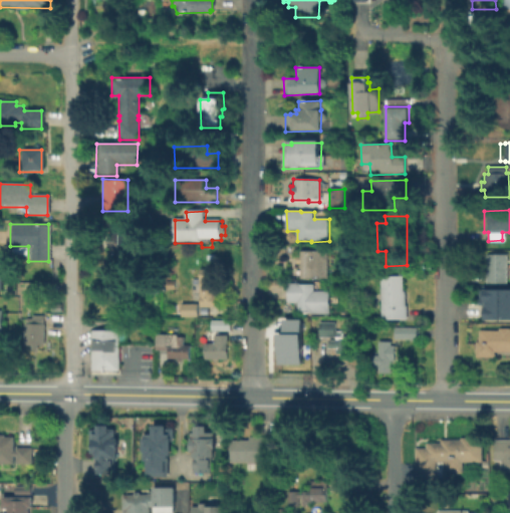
[(131,231),(131,255),(110,255),(110,247),(106,247),(107,238),(109,238),(109,230),(131,231)]
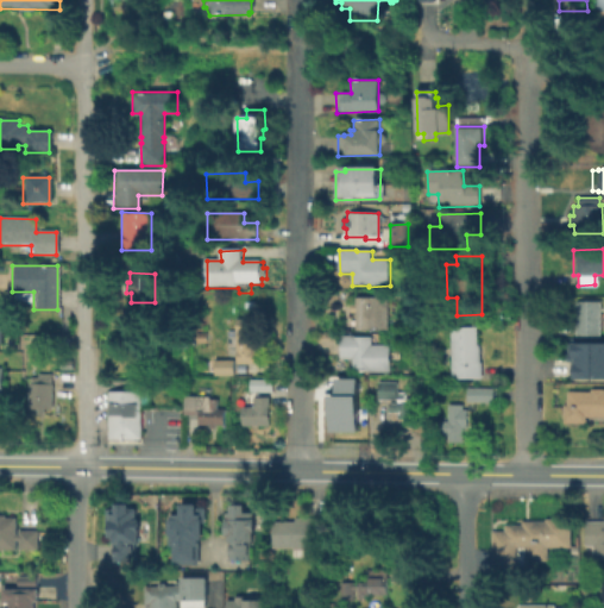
[(387,299),(387,332),(354,332),(354,313),(351,313),(351,306),(354,306),(356,299),(387,299)]
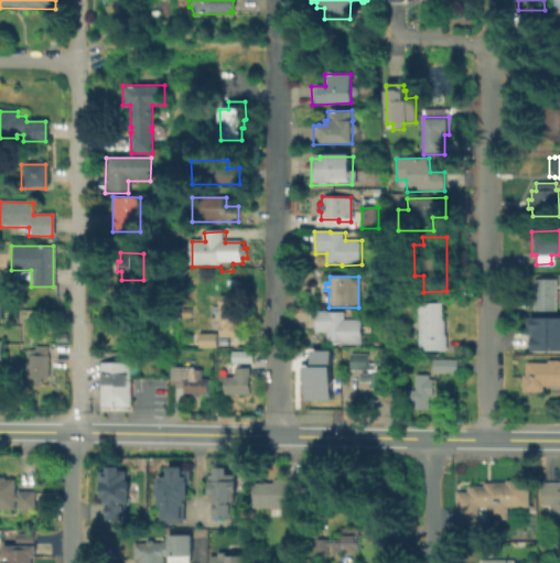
[(553,279),(555,311),(532,311),(532,279),(553,279)]
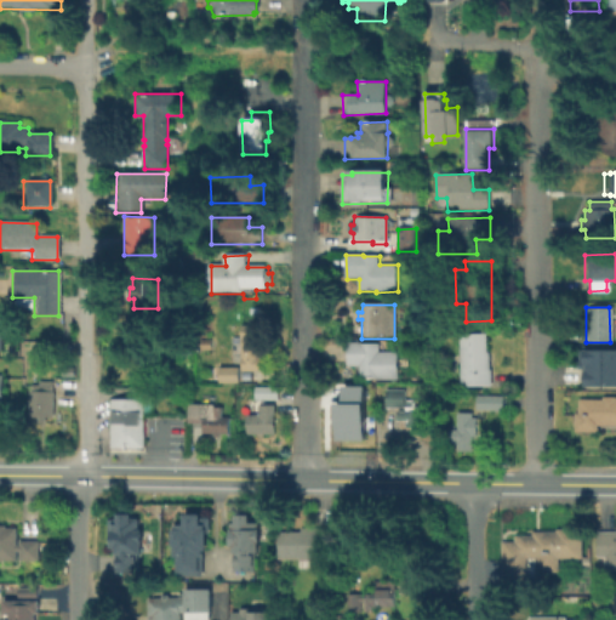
[(260,340),(260,357),(261,357),(261,371),(241,371),(241,325),(262,325),(262,340),(260,340)]
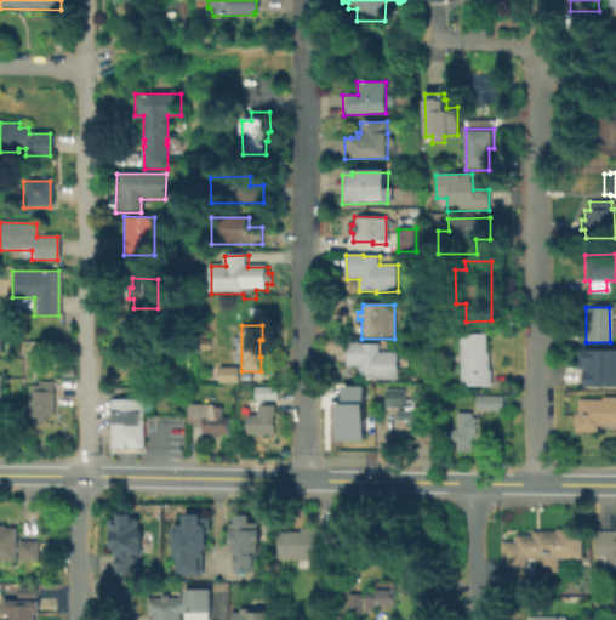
[(488,334),(488,352),(489,352),(489,369),(491,369),(491,386),(461,386),(461,373),(449,373),(449,356),(460,354),(460,334),(488,334)]
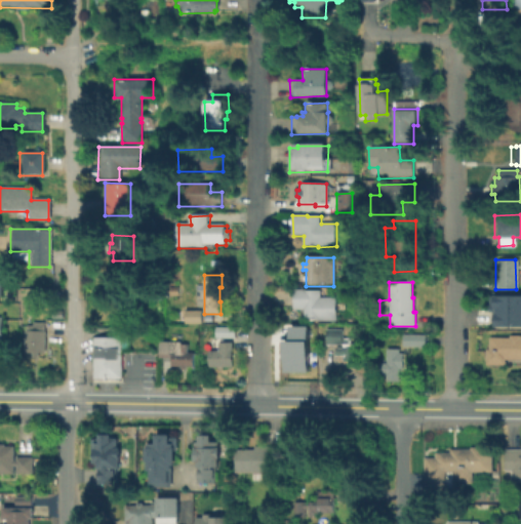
[(334,299),(334,321),(303,321),(302,311),(291,311),(291,291),(319,291),(319,299),(334,299)]
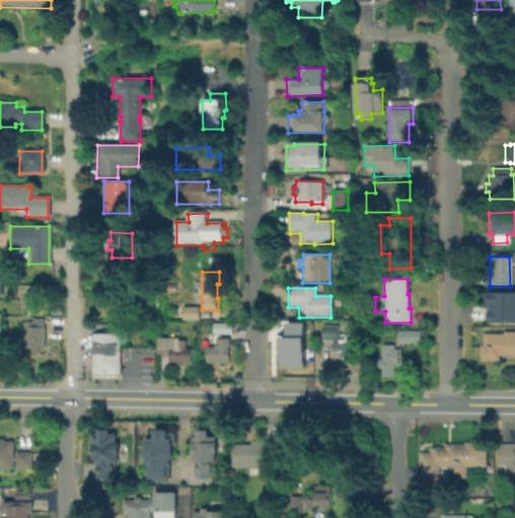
[(482,294),(513,294),(513,324),(482,324),(482,294)]
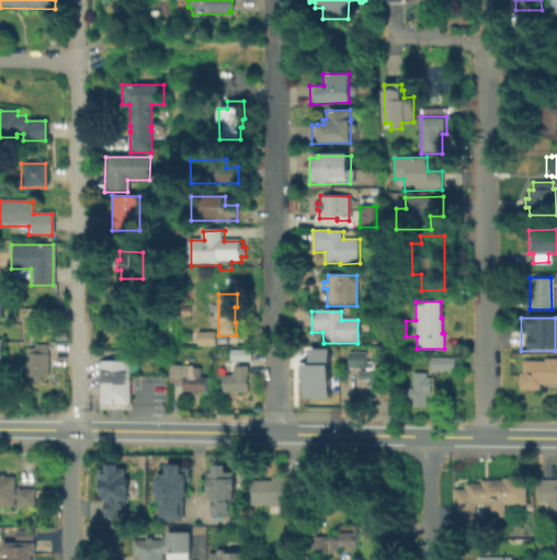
[(213,333),(213,346),(195,346),(195,333),(213,333)]
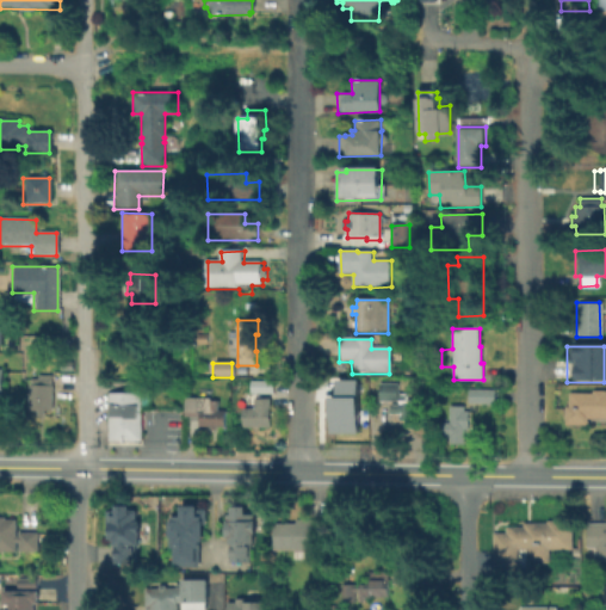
[(430,367),(430,377),(416,377),(416,367),(430,367)]
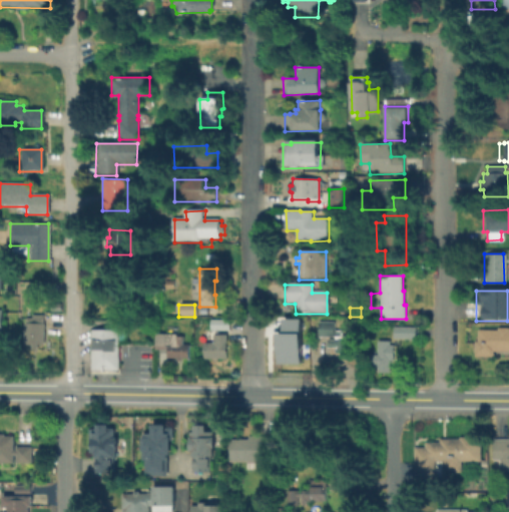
[(41,316),(41,349),(24,349),(24,345),(23,345),(23,323),(24,323),(24,319),(30,319),(30,316),(41,316)]
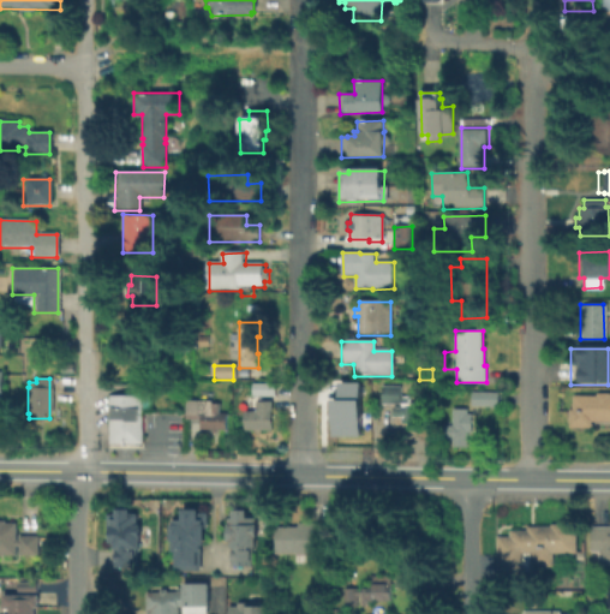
[(273,385),(274,397),(250,397),(249,383),(273,385)]
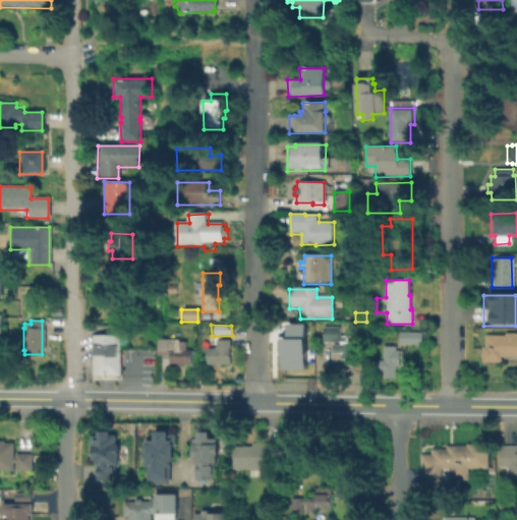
[(312,329),(313,372),(302,372),(302,369),(291,369),(291,366),(283,366),(283,338),(294,337),(293,330),(302,330),(302,329),(312,329)]
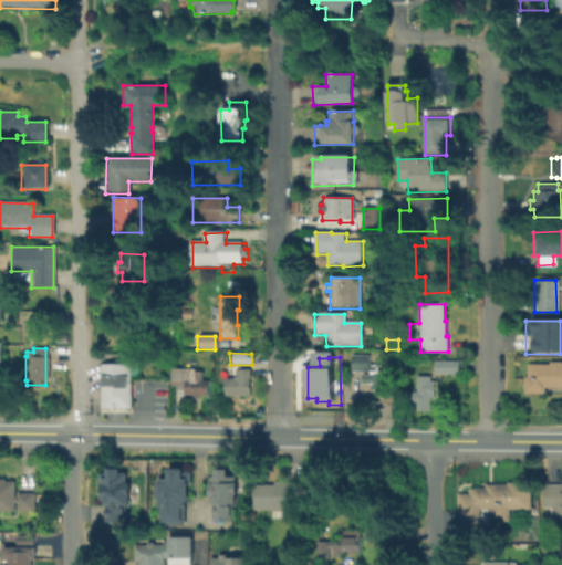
[(377,366),(377,373),(388,372),(389,388),(382,388),(382,395),(374,395),(374,391),(370,391),(370,386),(361,386),(361,377),(368,377),(368,374),(351,375),(351,357),(367,357),(368,366),(377,366)]
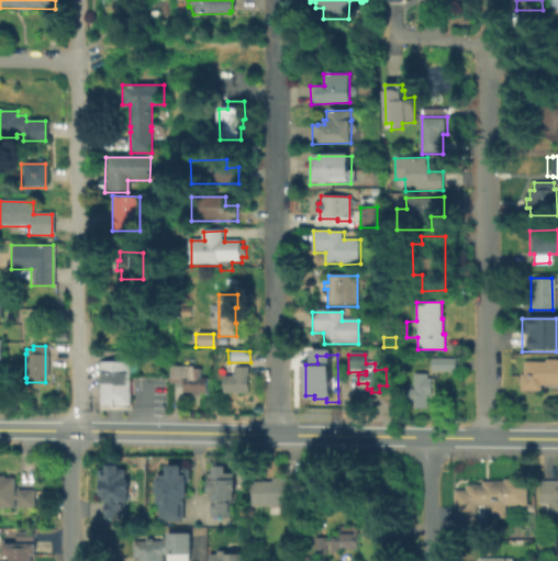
[(455,359),(455,371),(431,371),(431,358),(455,359)]
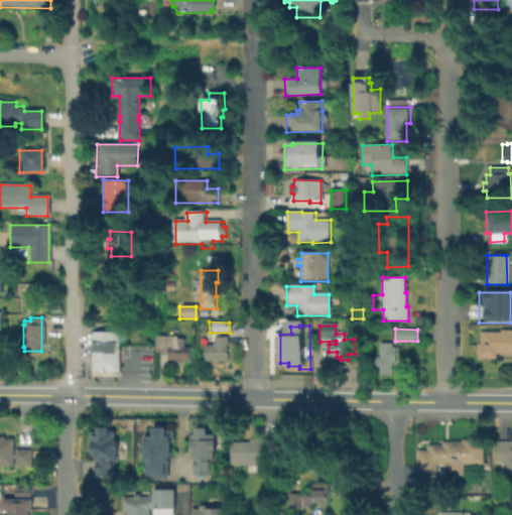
[(510,331),(510,332),(511,332),(511,354),(480,355),(479,332),(499,332),(499,330),(510,331)]
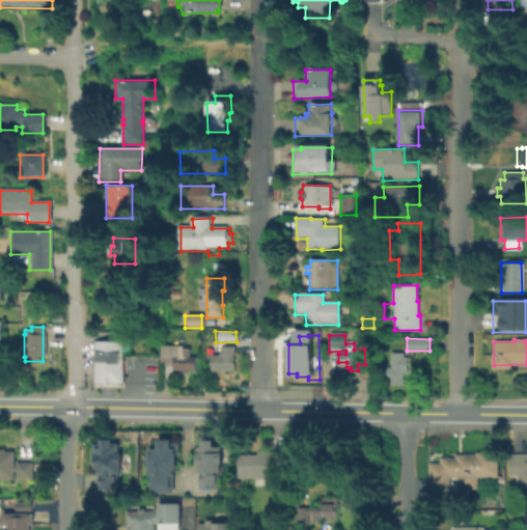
[(89,383),(89,340),(117,340),(117,373),(120,373),(120,379),(116,379),(116,383),(89,383)]
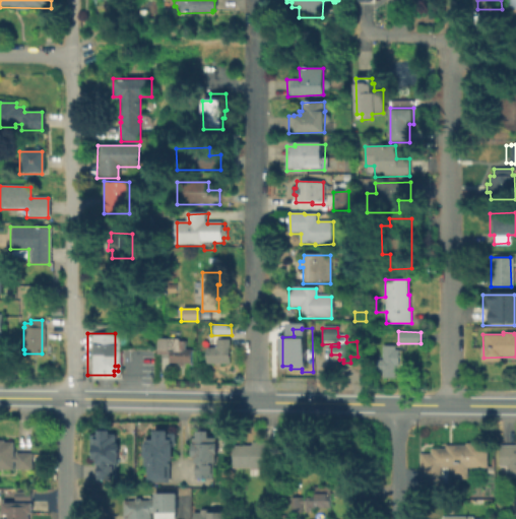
[(191,349),(191,364),(184,364),(185,367),(179,367),(179,363),(170,363),(170,354),(156,354),(157,338),(179,339),(179,340),(186,340),(186,349),(191,349)]
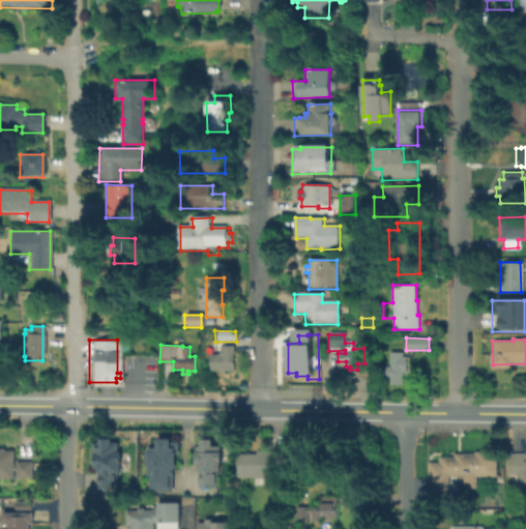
[(233,346),(234,371),(210,371),(209,355),(220,354),(220,346),(233,346)]
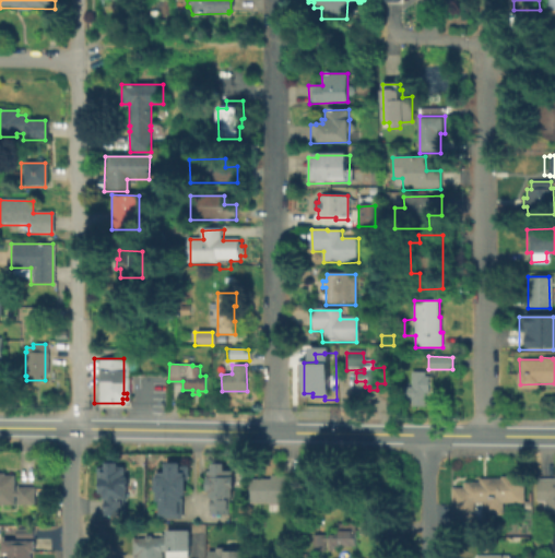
[(428,370),(428,391),(427,391),(427,398),(423,398),(423,405),(411,405),(411,398),(400,398),(400,386),(411,386),(411,370),(428,370)]
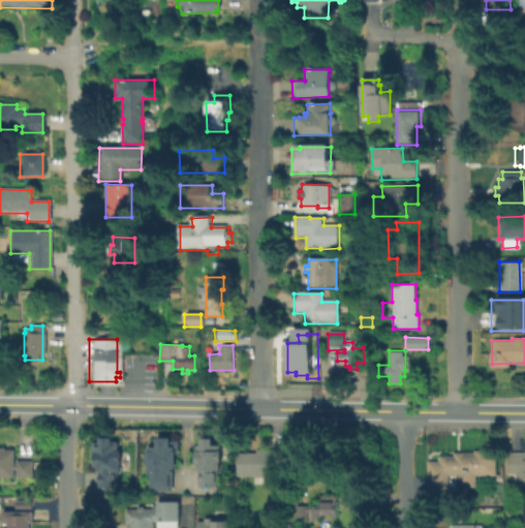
[(164,487),(147,487),(147,474),(144,474),(144,445),(151,445),(151,437),(165,437),(165,440),(174,440),(174,455),(171,455),(171,468),(168,468),(168,474),(164,474),(164,487)]
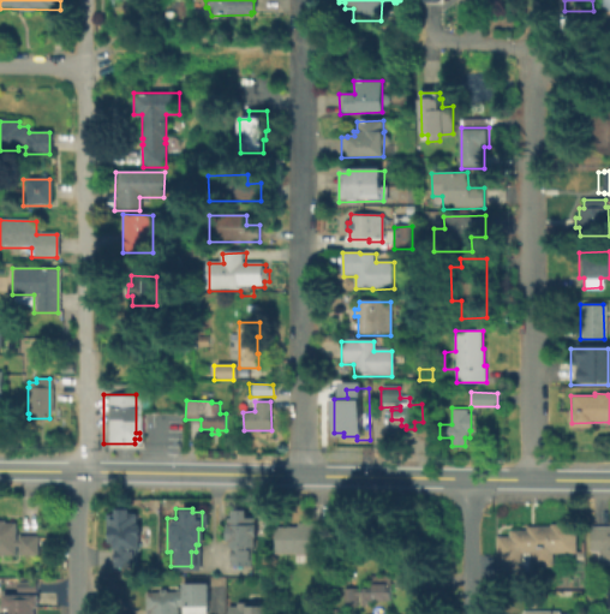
[(131,516),(131,526),(135,526),(135,538),(132,538),(132,549),(130,549),(130,566),(112,566),(111,547),(109,547),(109,541),(105,541),(105,526),(107,526),(107,514),(112,514),(112,510),(123,510),(123,516),(131,516)]
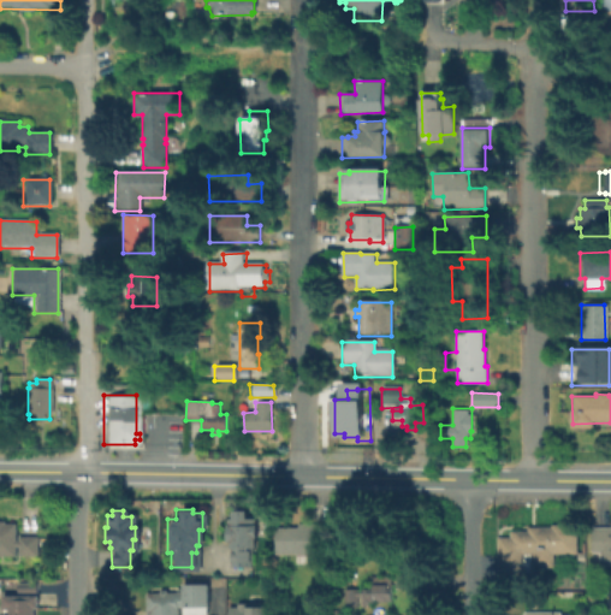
[(227,510),(243,510),(243,518),(251,518),(251,549),(248,549),(248,567),(227,567),(227,543),(223,543),(223,524),(227,524),(227,510)]
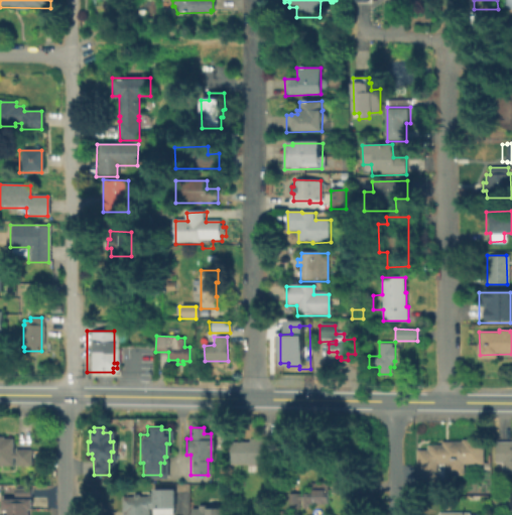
[(11,439),(11,451),(29,451),(29,467),(0,467),(0,437),(2,437),(2,439),(11,439)]
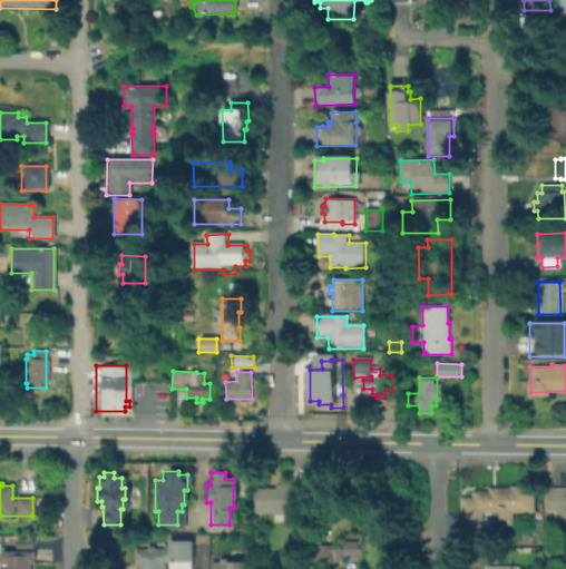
[(302,484),(302,522),(274,522),(274,513),(254,513),(254,488),(274,488),(274,486),(302,484)]
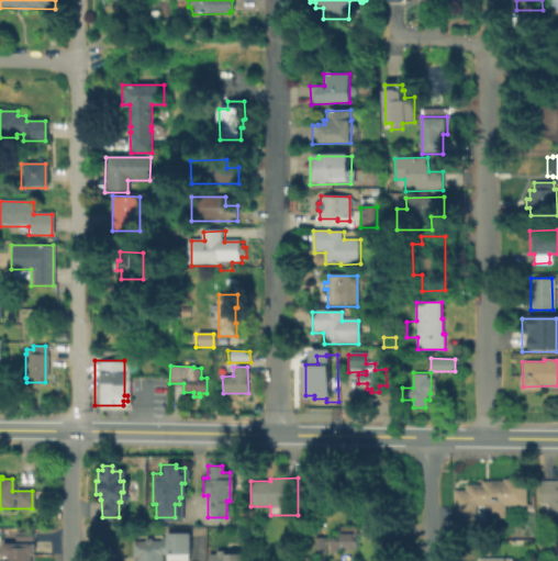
[(527,478),(526,505),(505,505),(505,518),(484,518),(483,506),(477,506),(478,529),(453,529),(453,491),(465,490),(465,484),(481,484),(481,481),(502,481),(502,479),(527,478)]
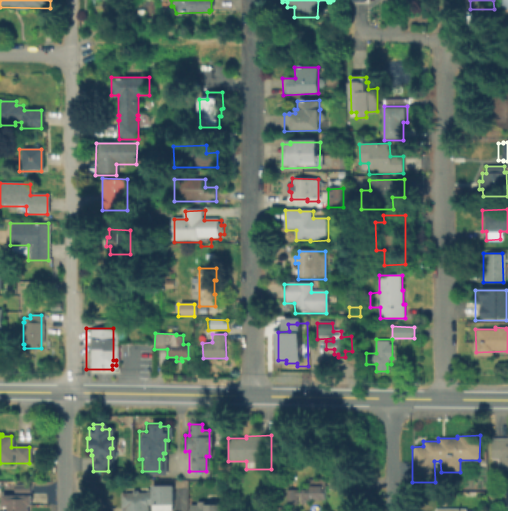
[(507,469),(498,469),(498,459),(492,459),(492,438),(507,438),(507,469)]
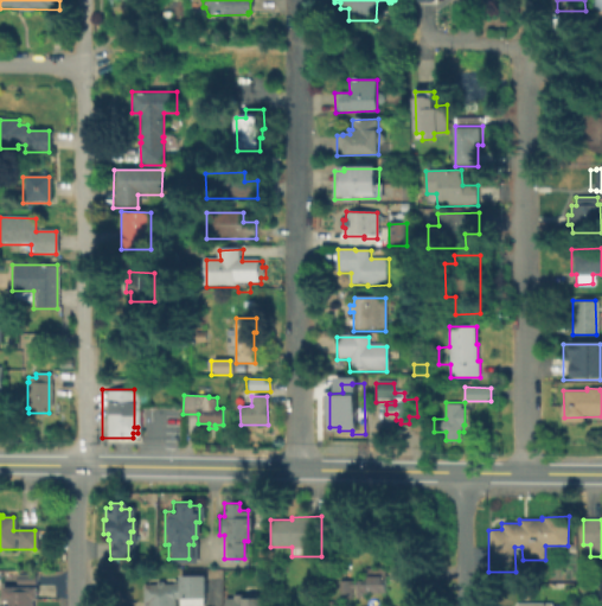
[(385,579),(386,585),(385,593),(364,593),(364,599),(338,599),(337,580),(364,580),(364,568),(385,569),(385,579)]
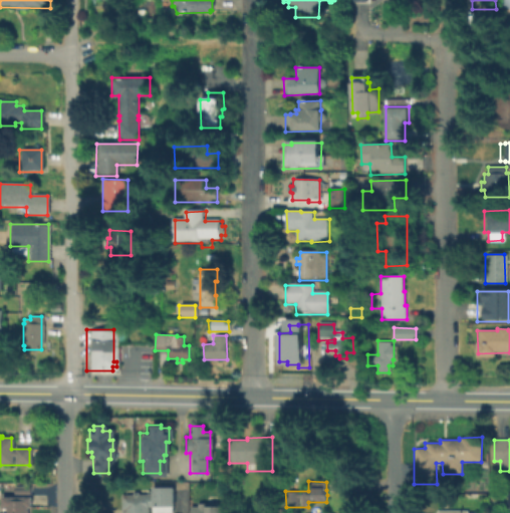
[(27,486),(28,497),(28,507),(25,508),(25,512),(4,512),(4,509),(0,509),(0,497),(11,497),(11,487),(27,486)]
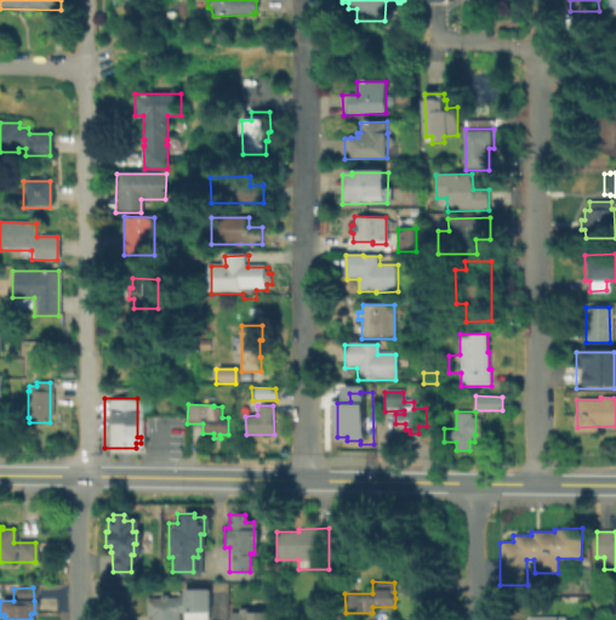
[(143,619),(143,597),(175,597),(175,591),(209,591),(209,619),(184,619),(184,614),(181,614),(181,619),(143,619)]
